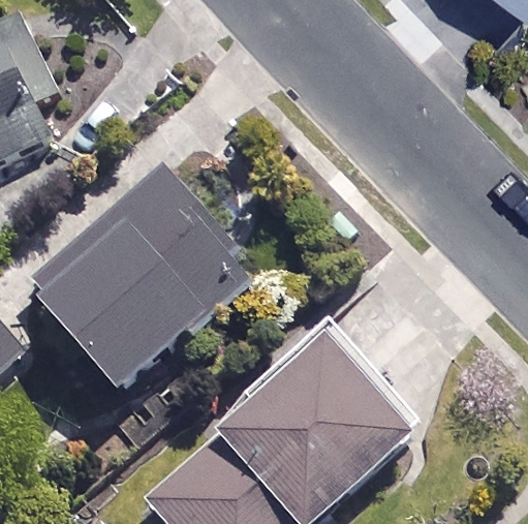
[(0,167),(57,139),(40,106),(63,95),(19,10),(0,20),(0,167)]
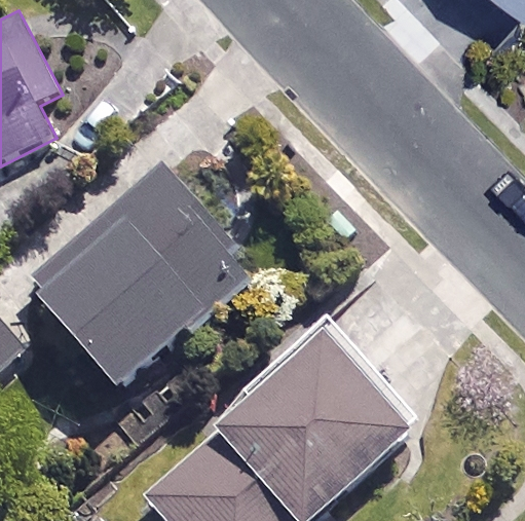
[(250,269),(161,170),(29,286),(118,386),(250,269)]
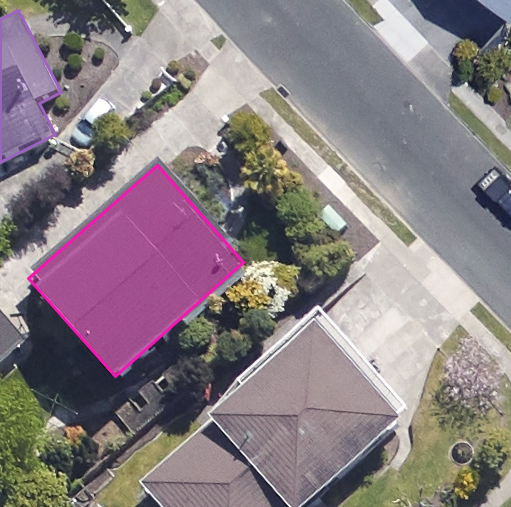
[(0,361),(25,341),(0,311),(0,361)]
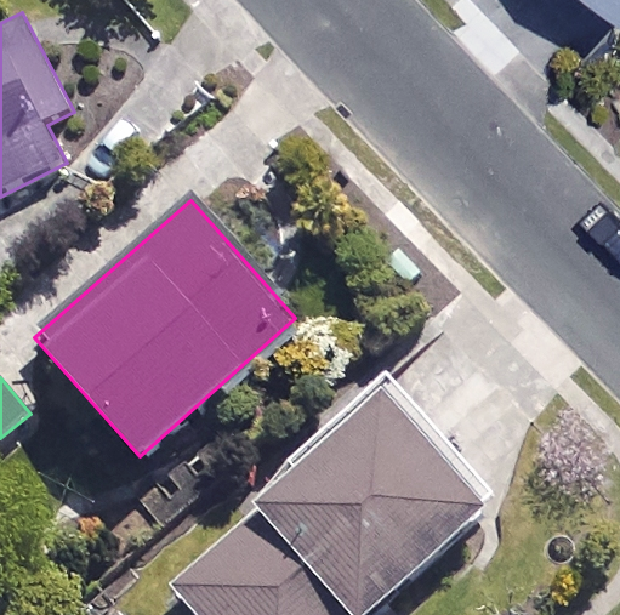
[(368,614),(483,508),(377,396),(171,588),(194,614),(368,614)]
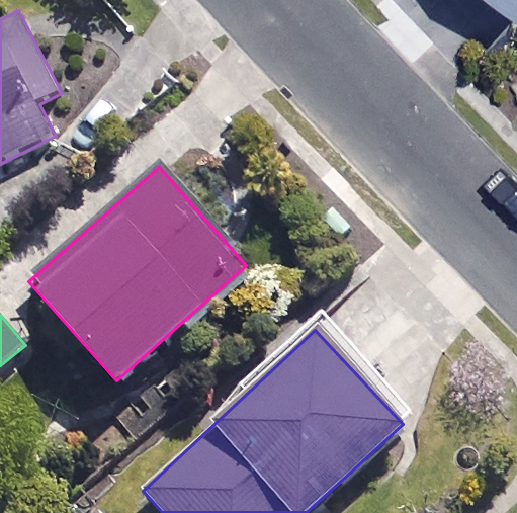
[(135,512),(103,478),(64,512),(135,512)]
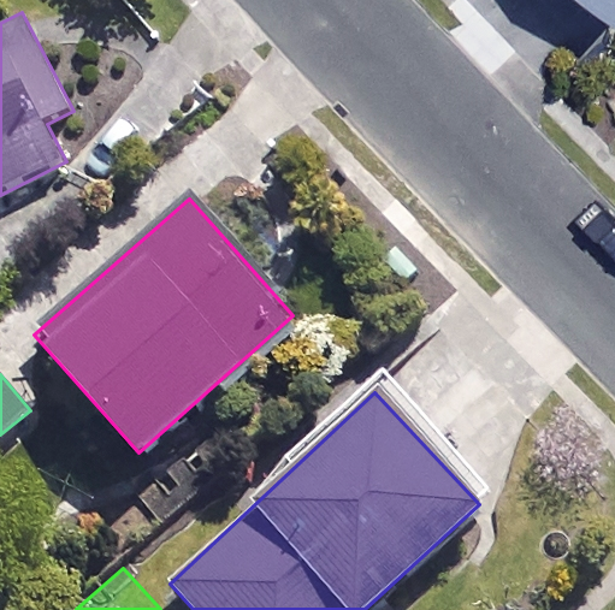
All buildings are outlined.
